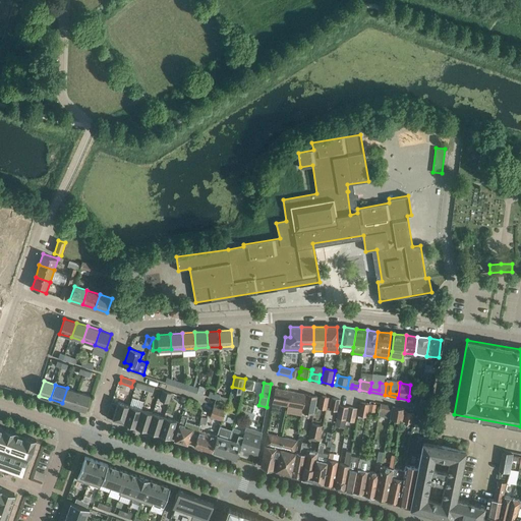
[(193,385),(191,390),(197,392),(204,394),(206,387),(199,385),(198,387),(193,385)]
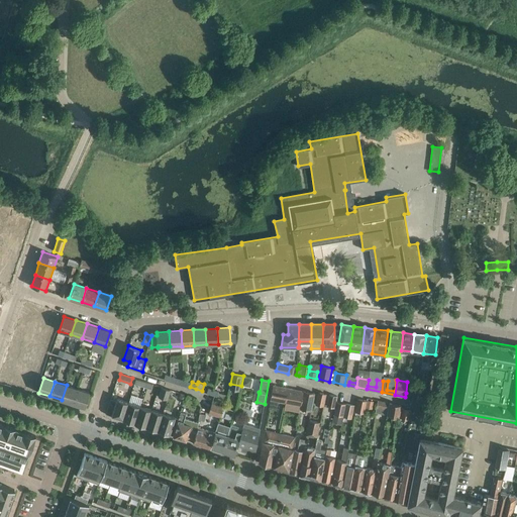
[(62,400),(74,404),(78,389),(67,385),(62,400)]
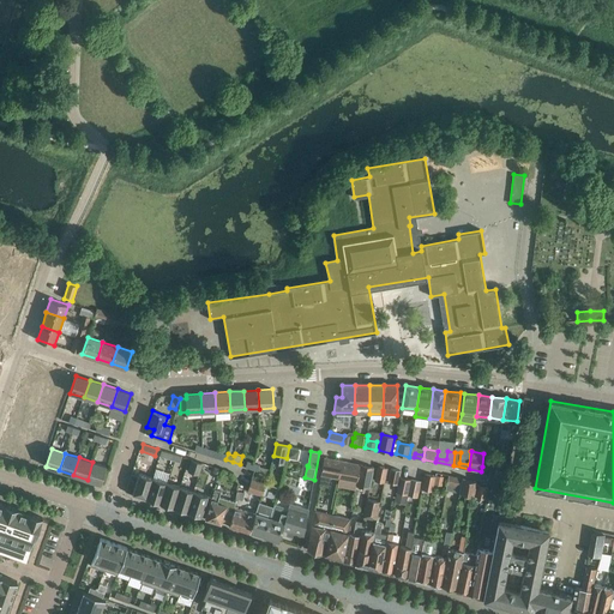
[(321,473),(337,476),(339,461),(324,457),(321,473)]
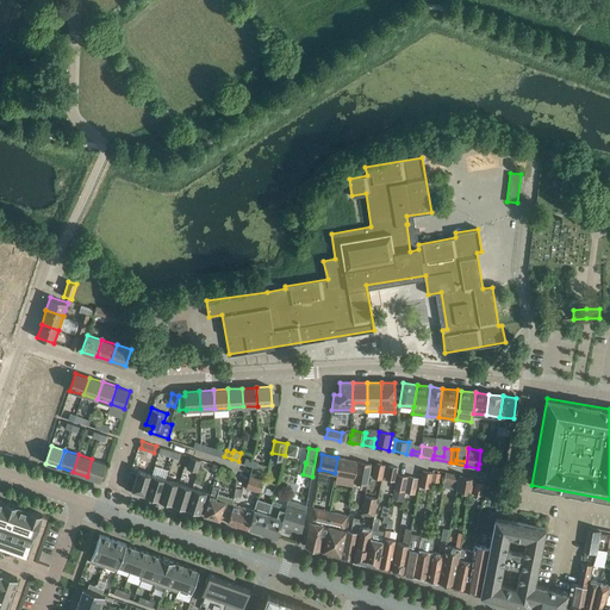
[(187,468),(198,472),(201,460),(191,456),(187,468)]
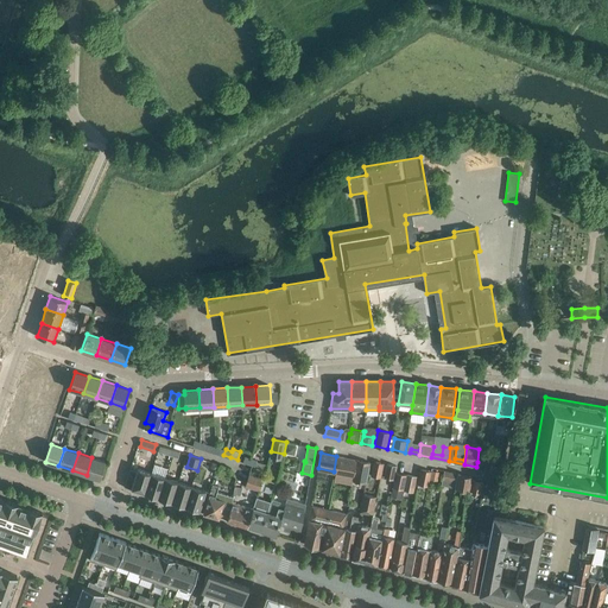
[(336,456),(334,472),(354,475),(358,460),(336,456)]
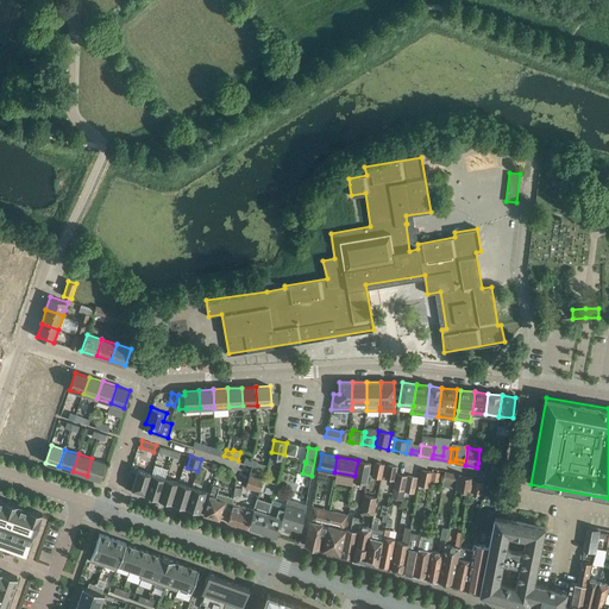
[(92,458),(87,476),(100,481),(106,463),(92,458)]
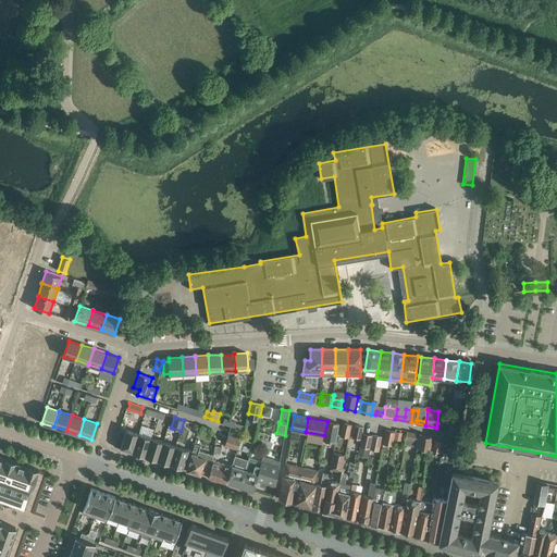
[(231,420),(229,425),(244,430),(245,425),(236,422),(236,421),(231,420)]
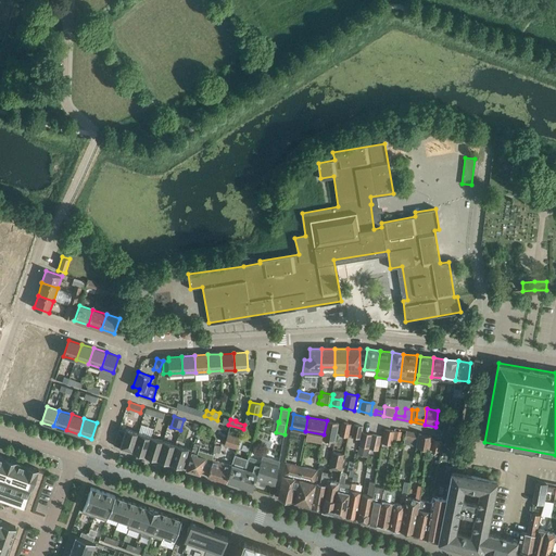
[(324,439),(335,441),(339,422),(327,420),(324,439)]
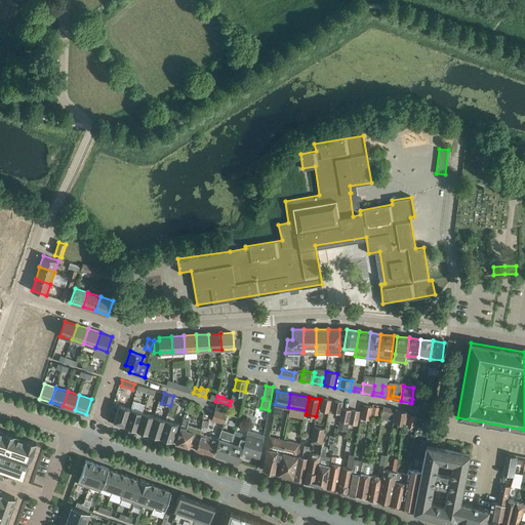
[(415,404),(423,406),(425,397),(423,397),(422,402),(415,400),(415,404)]
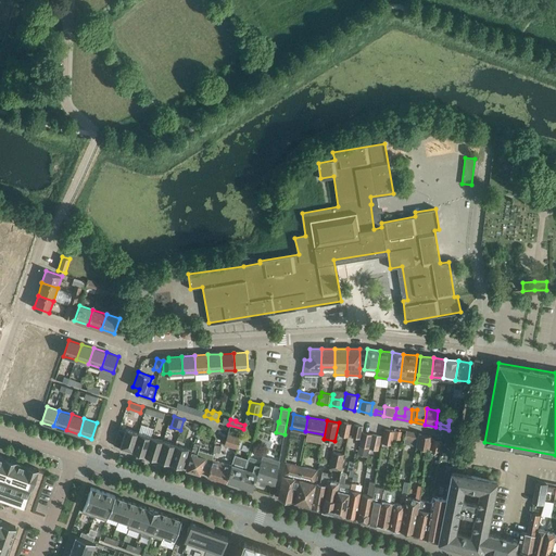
[(339,434),(349,437),(351,422),(342,421),(339,434)]
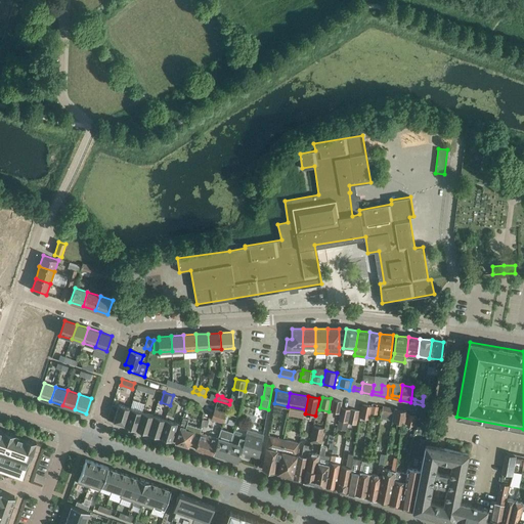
[(339,420),(347,422),(349,408),(341,407),(342,401),(338,400),(335,418),(339,418),(339,420)]
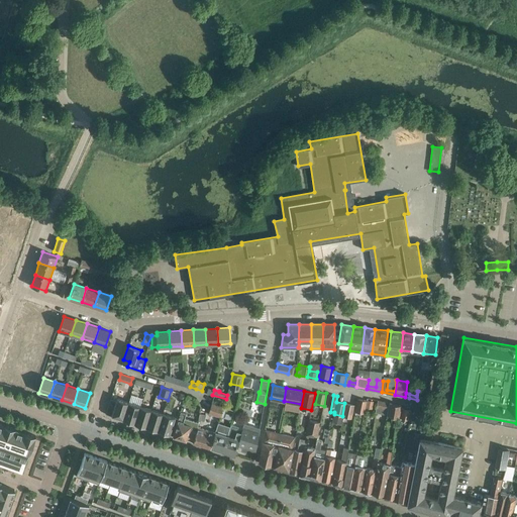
[(111,416),(121,419),(126,401),(117,398),(111,416)]
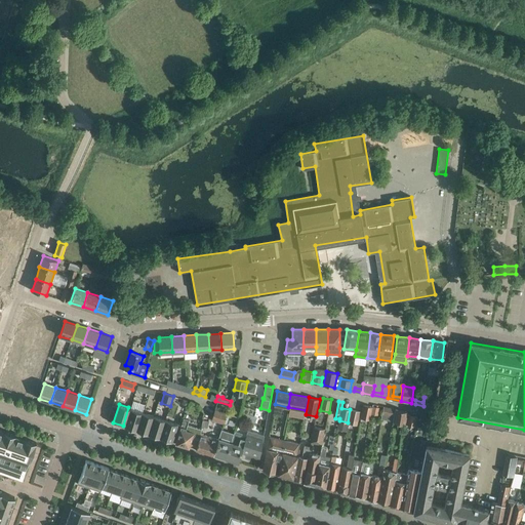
[(361,417),(370,419),(372,406),(363,405),(361,417)]
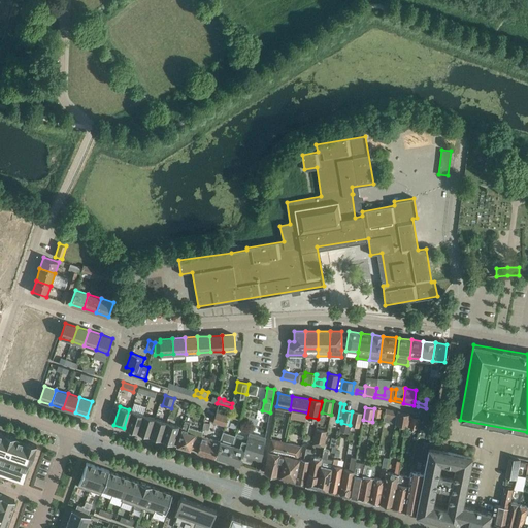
[(354,408),(351,425),(360,427),(363,410),(354,408)]
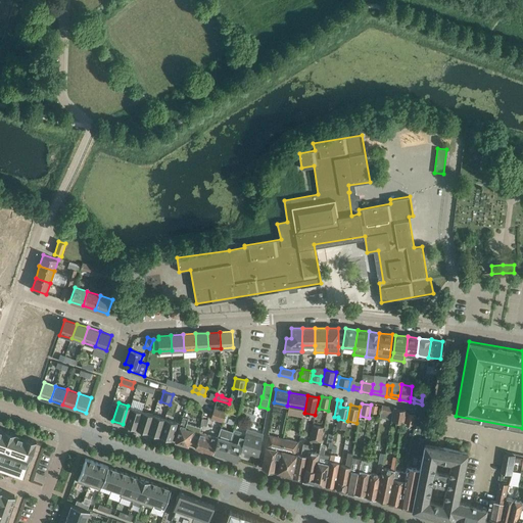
[(382,405),(380,417),(391,419),(393,407),(382,405)]
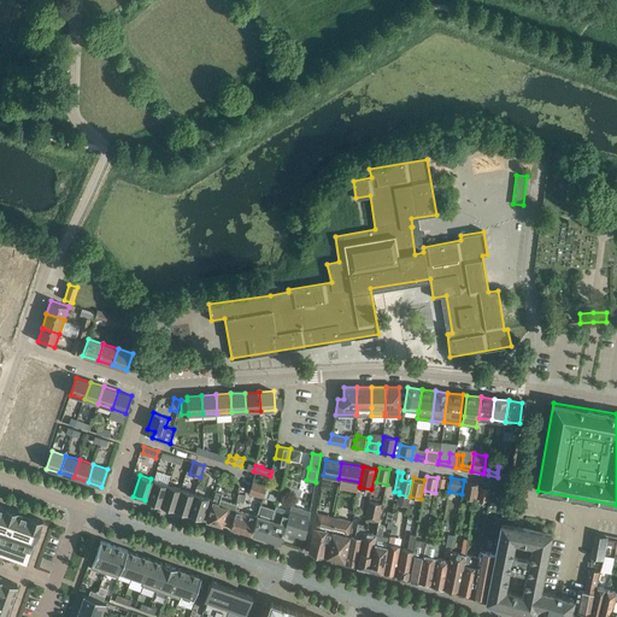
[(145,500),(159,505),(165,483),(151,479),(145,500)]
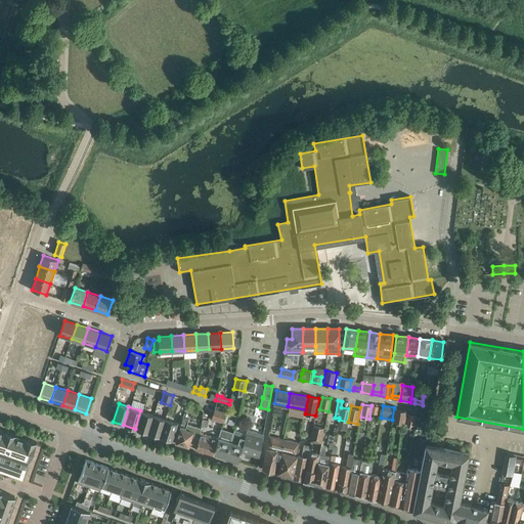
[(211,419),(223,423),(226,412),(215,408),(211,419)]
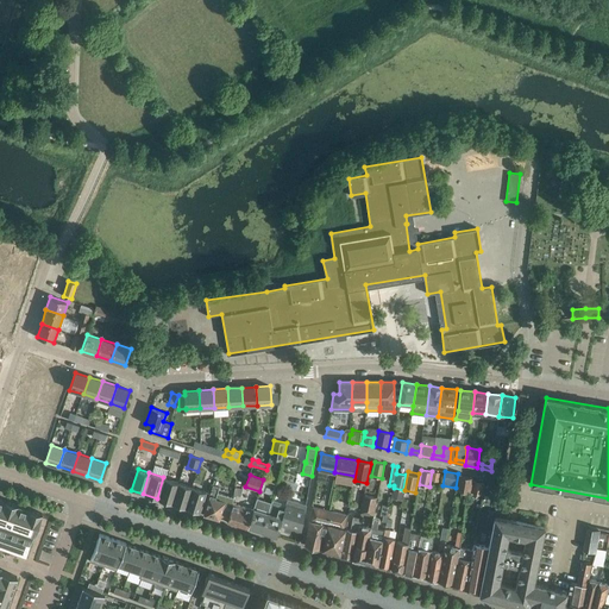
[(456,489),(470,491),(473,477),(458,475),(456,489)]
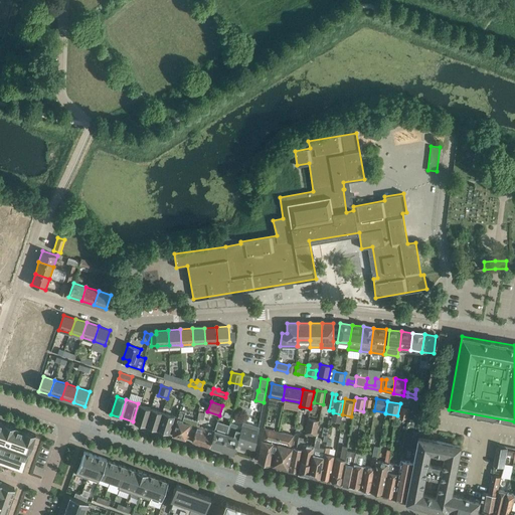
[(133,421),(145,425),(150,407),(138,403),(133,421)]
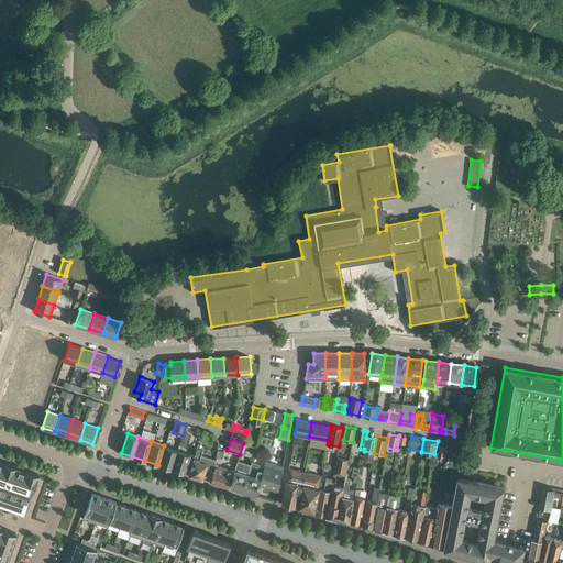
[(438,444),(435,455),(446,457),(449,446),(438,444)]
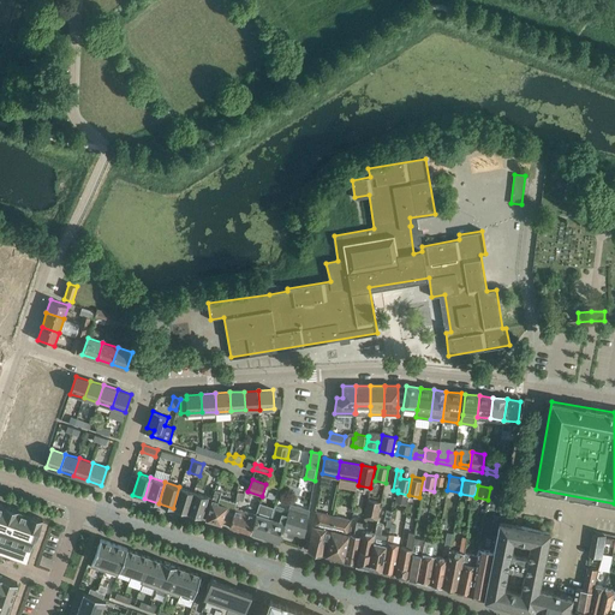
[(173,508),(186,512),(193,491),(179,487),(173,508)]
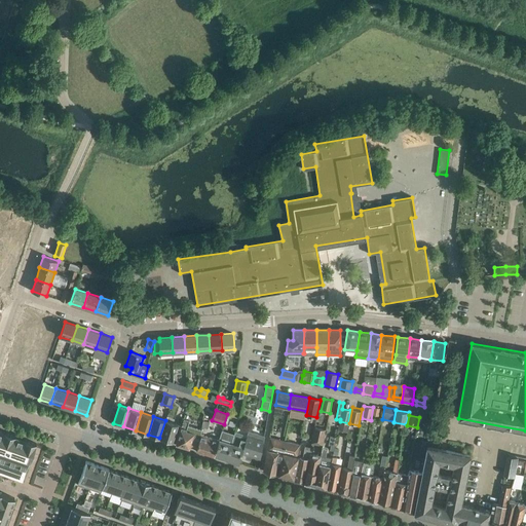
[(181,425),(176,443),(196,450),(202,429),(188,425),(189,420),(184,419),(182,425),(181,425)]
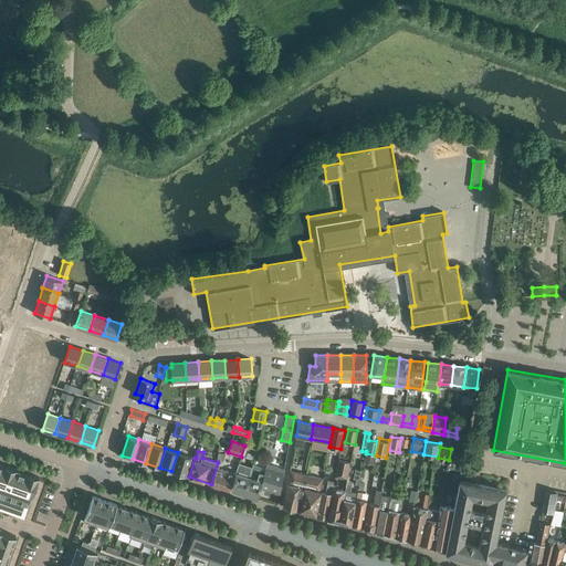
[(186,475),(189,477),(195,458),(178,452),(171,471),(186,475)]
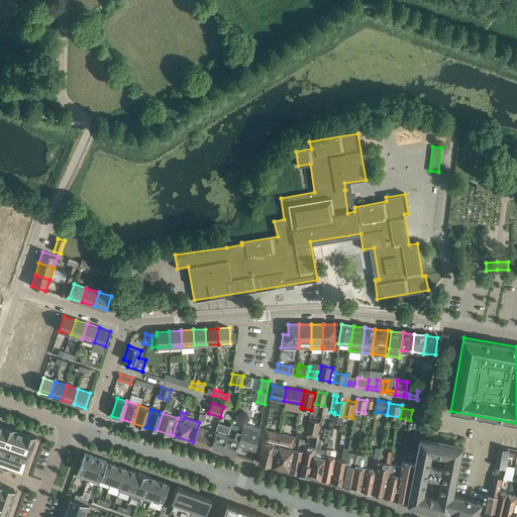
[(306,435),(318,438),(321,422),(309,420),(306,435)]
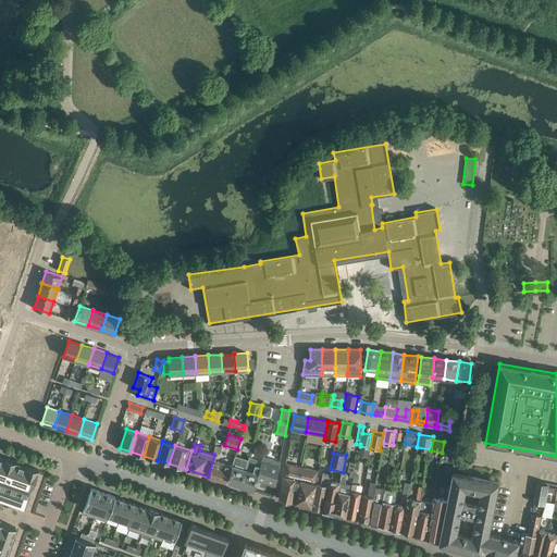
[(0,556),(4,556),(16,528),(1,522),(0,522),(0,498),(24,507),(31,490),(32,490),(33,490),(39,470),(39,469),(27,466),(16,462),(16,461),(5,457),(4,458),(0,456),(0,556)]
